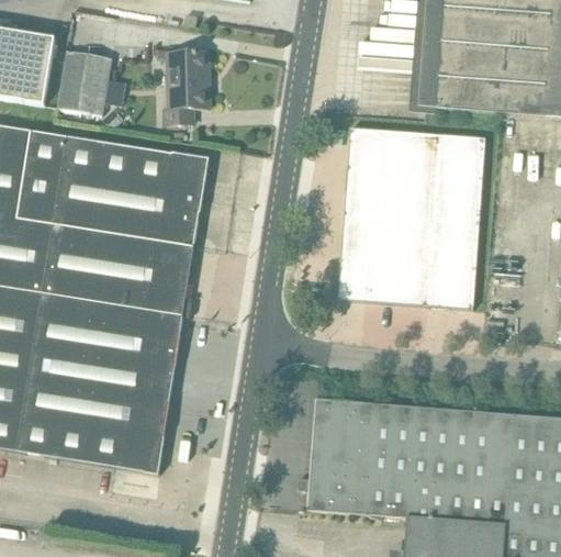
[(444,0),(436,107),(560,115),(560,0),(444,0)]
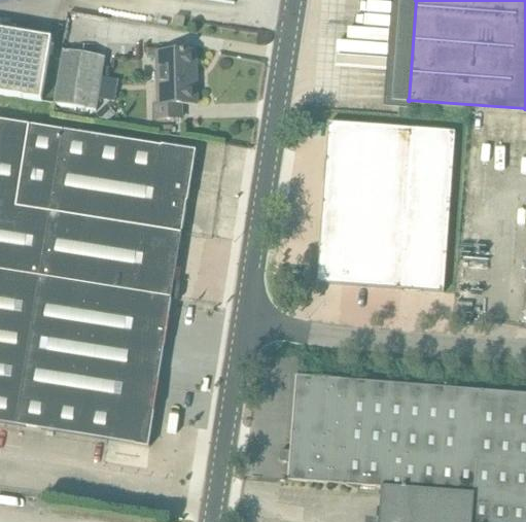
[(0,90),(41,97),(51,35),(0,26),(0,90)]
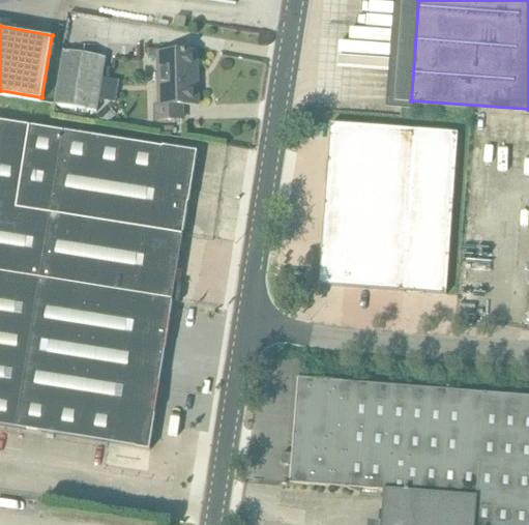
[(63,48),(55,101),(96,108),(105,54),(63,48)]
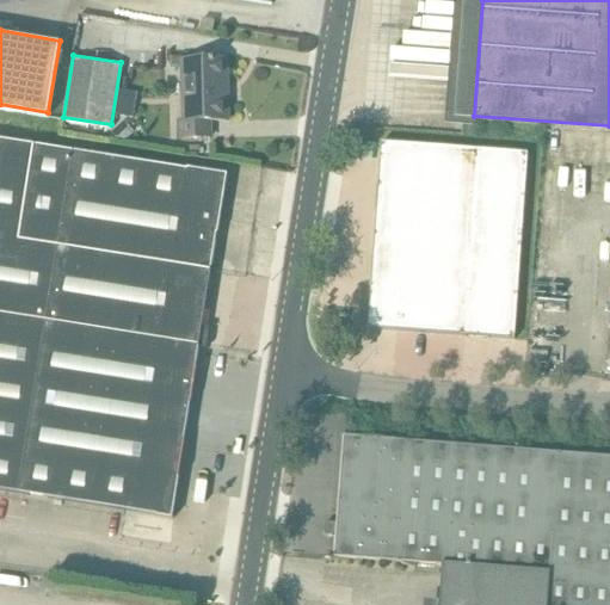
[(178,134),(185,134),(209,133),(209,116),(227,116),(226,55),(183,55),(184,117),(178,117),(178,134)]
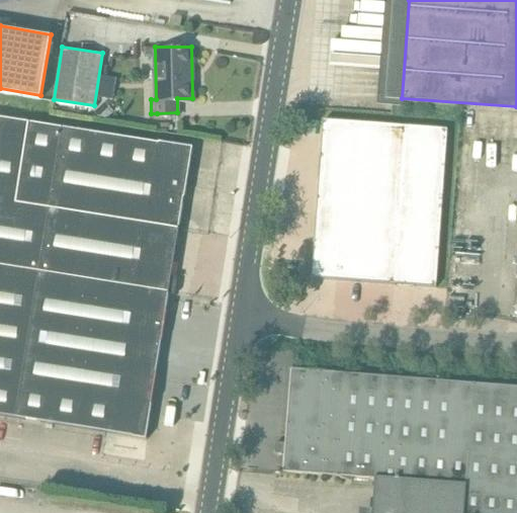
[(192,145),(0,114),(0,412),(146,436),(192,145)]
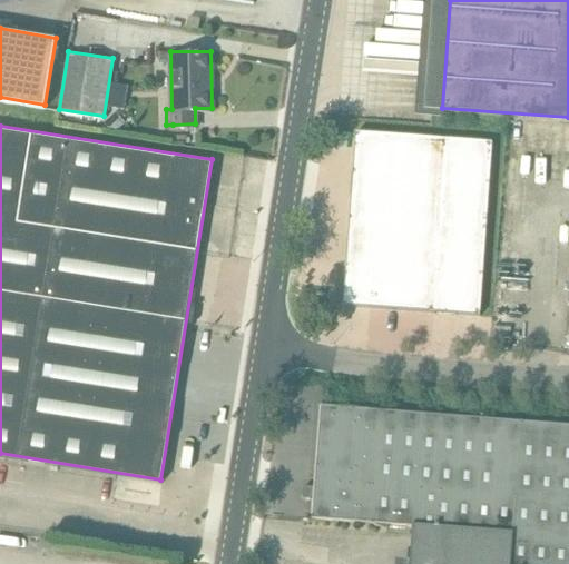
[(492,139),(355,129),(343,302),(480,312),(492,139)]
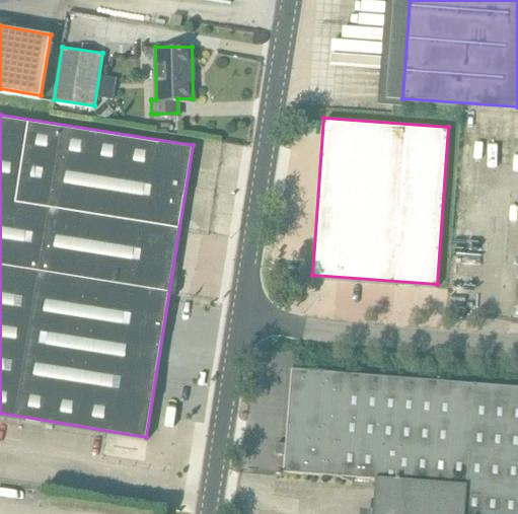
[(517,513),(517,383),(291,366),(286,440),(276,440),(276,445),(280,451),(285,451),(284,469),(375,476),(372,513),(517,513)]
